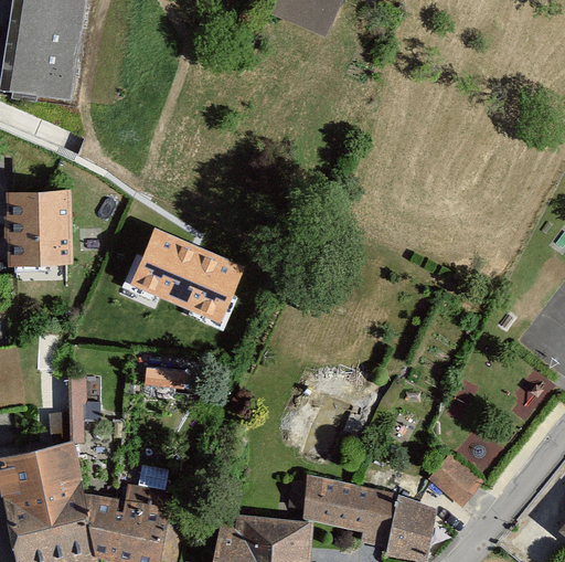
[(12,0),(0,78),(0,91),(71,103),(87,0),(12,0)]
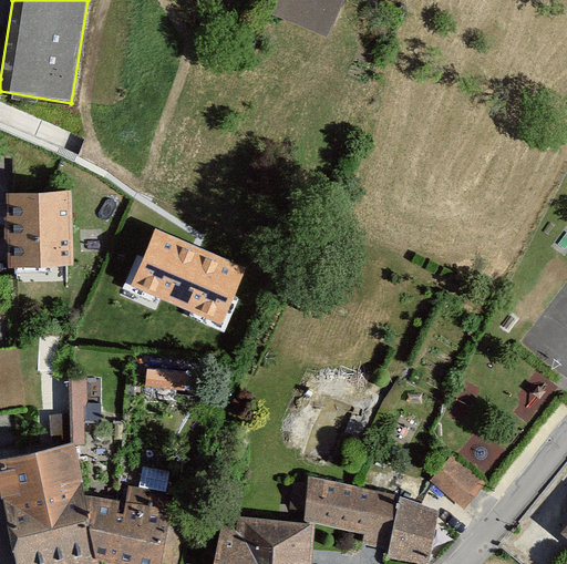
[(277,0),(271,13),(327,37),(341,0),(277,0)]
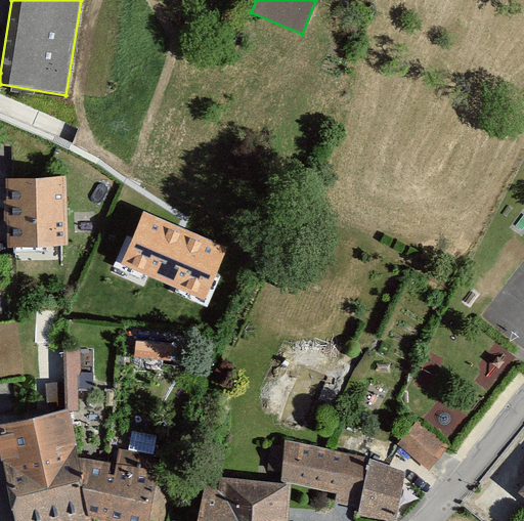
[(64,177),(6,179),(8,246),(68,244),(64,177)]
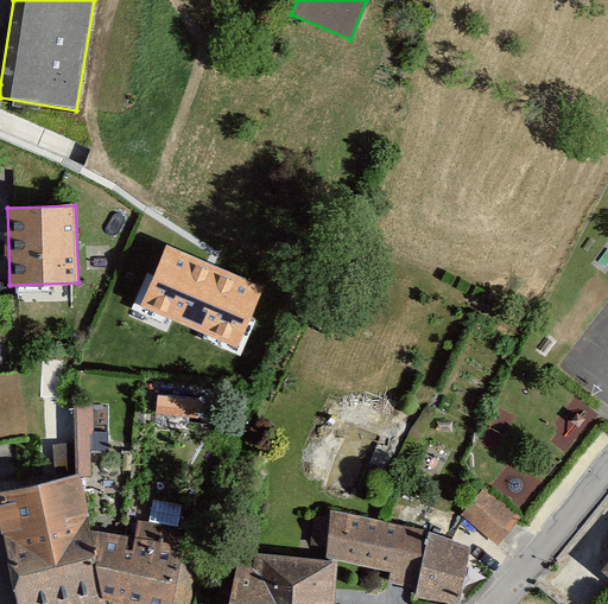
[(263,285),(166,243),(140,303),(238,344),(263,285)]
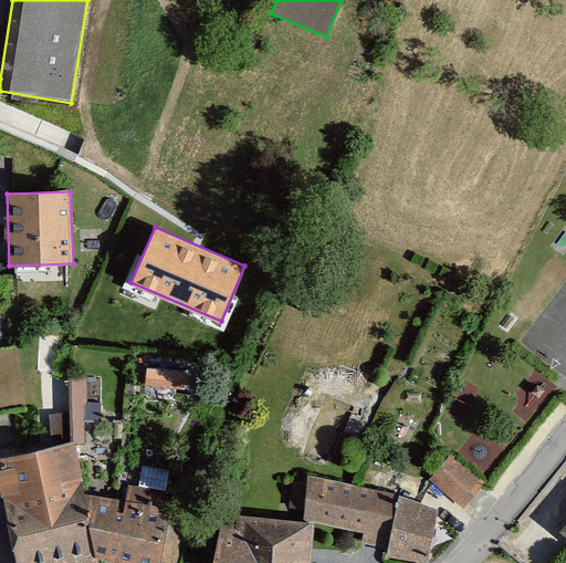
[(147,364),(146,381),(182,383),(184,366),(147,364)]
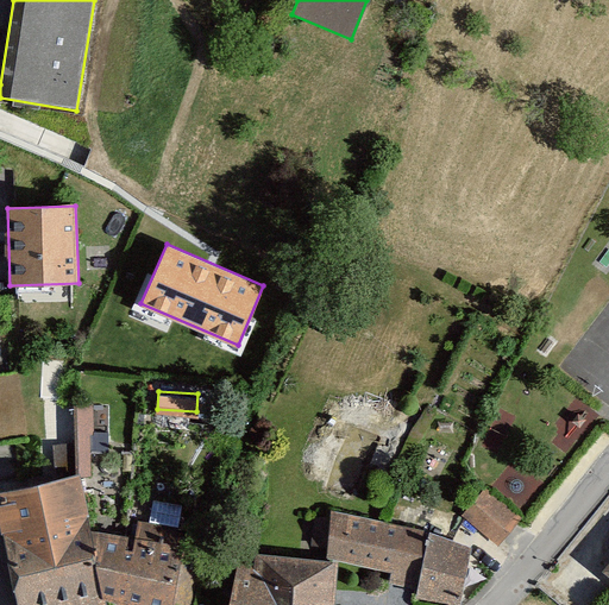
[(94,403),(77,403),(77,446),(54,446),(54,468),(93,468),(94,403)]
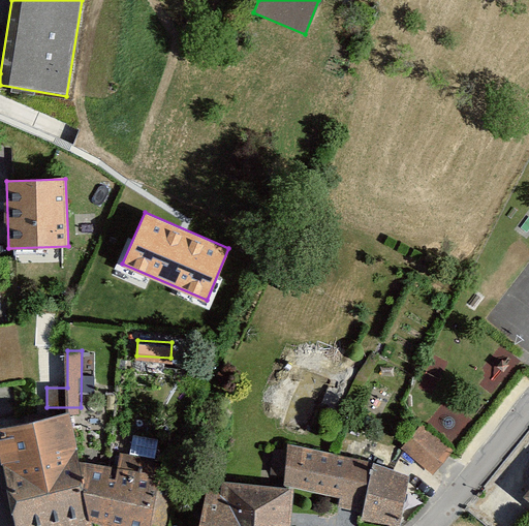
[(68,411),(0,424),(0,451),(16,525),(84,525),(91,525),(90,517),(118,525),(164,525),(172,500),(167,483),(157,482),(159,472),(155,472),(156,466),(132,455),(114,453),(111,464),(78,459),(68,411)]
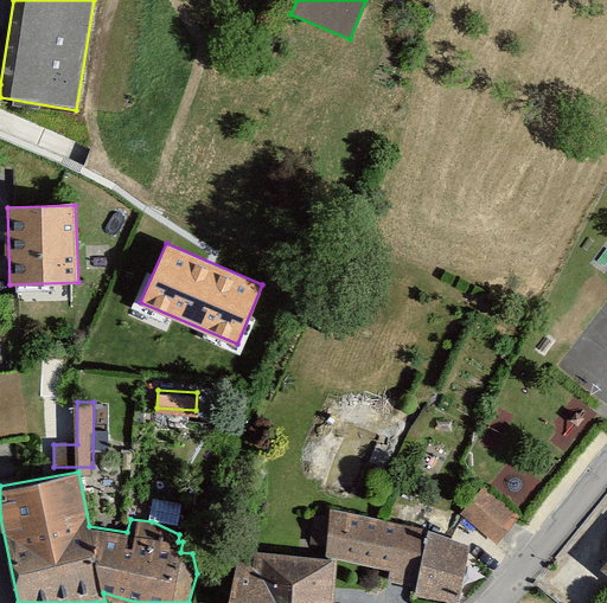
[(484,487),(461,514),(496,543),(518,515),(484,487)]
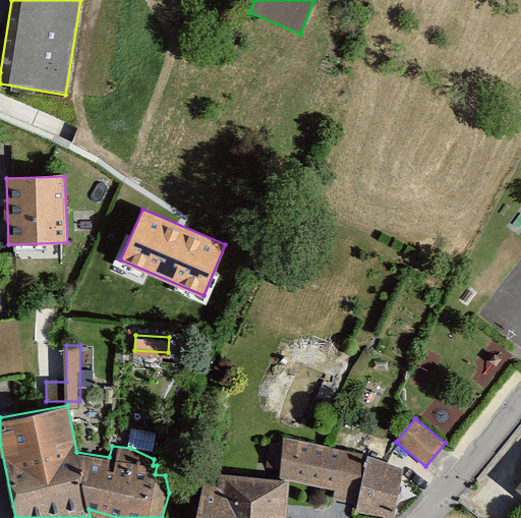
[(351,451),(284,438),(280,475),(335,486),(334,496),(347,500),(349,485),(361,488),(356,513),(377,517),(391,517),(403,468),(367,455),(366,461),(349,455),(351,451)]
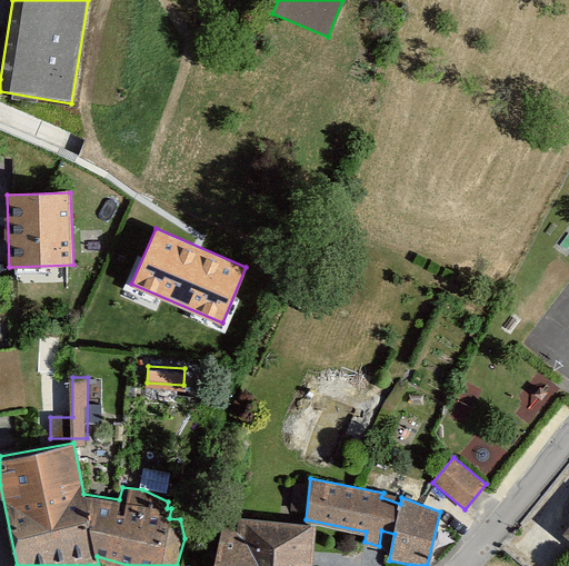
[(309,565),(315,526),(238,517),(237,528),(219,526),(215,565),(309,565)]
